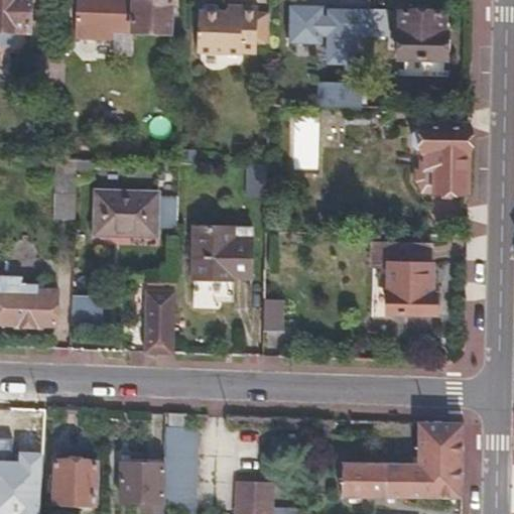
[(25,29),(30,29),(30,0),(0,0),(0,48),(16,49),(24,41),(25,29)]
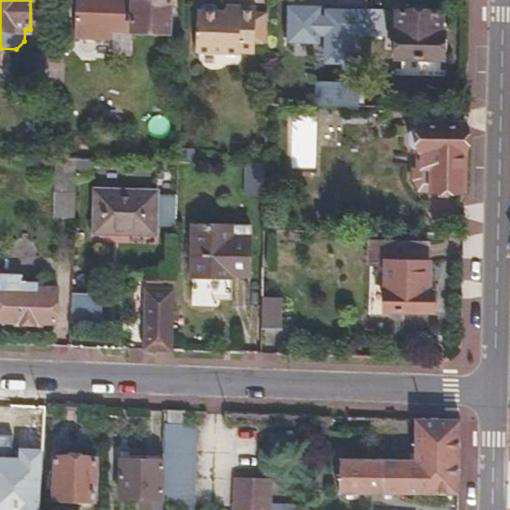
[(113,0),(113,27),(168,28),(169,0),(113,0)]
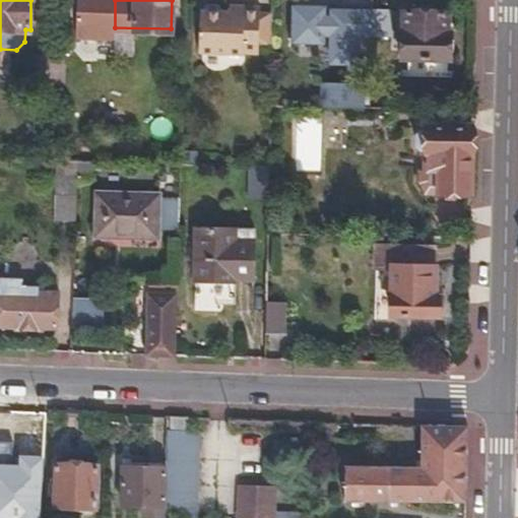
[(290,0),(289,38),(327,39),(326,59),(368,60),(370,0),(290,0)]
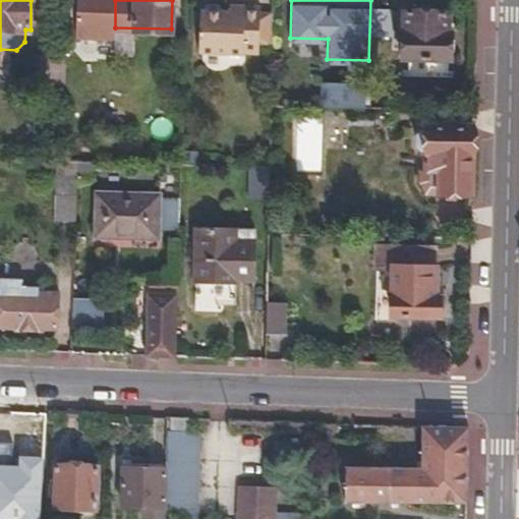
[(260,49),(260,41),(261,8),(261,3),(243,2),(243,9),(230,9),(200,8),(199,48),(230,50),(243,50),(243,48),(260,49)]
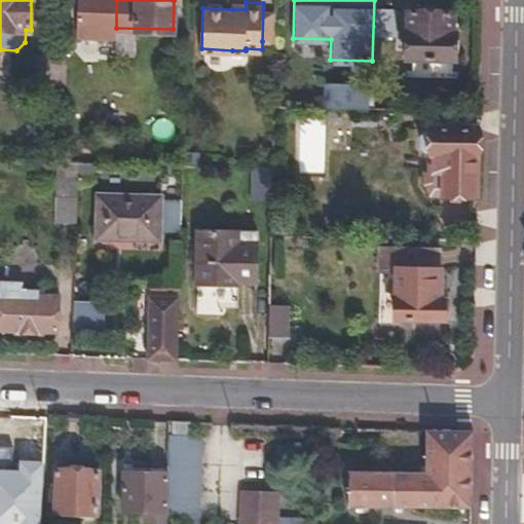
[(262,41),(274,42),(275,8),(263,8),(262,41)]
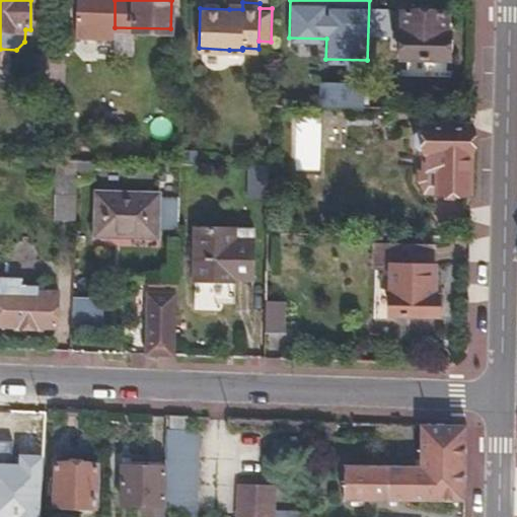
[(407,56),(407,73),(443,74),(442,55),(448,55),(449,27),(443,26),(444,9),(401,8),(402,55),(407,56)]
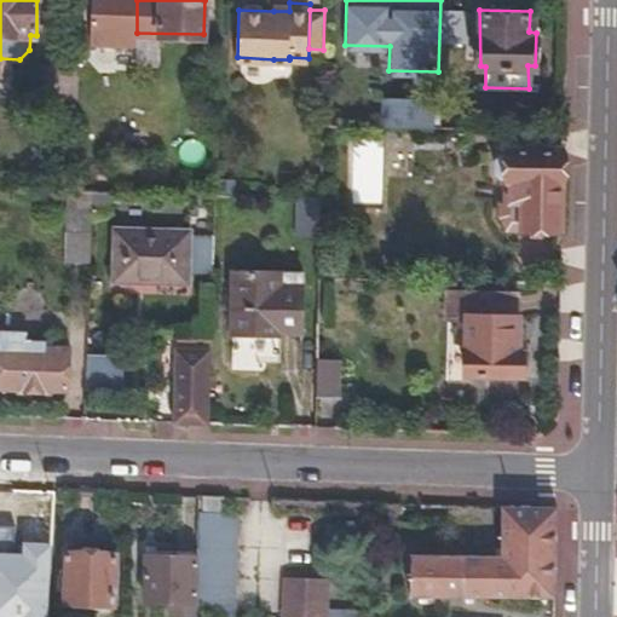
[(387,101),(387,124),(432,125),(433,97),(401,97),(399,101),(387,101)]
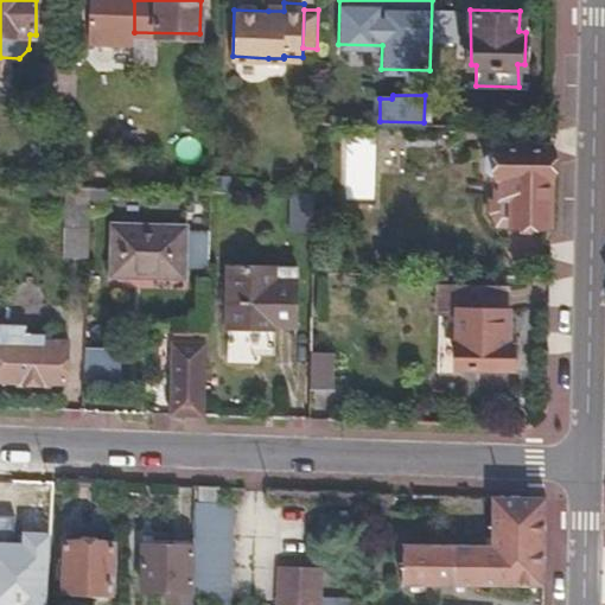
[(551,222),(553,126),(502,126),(502,196),(511,196),(513,220),(551,222)]
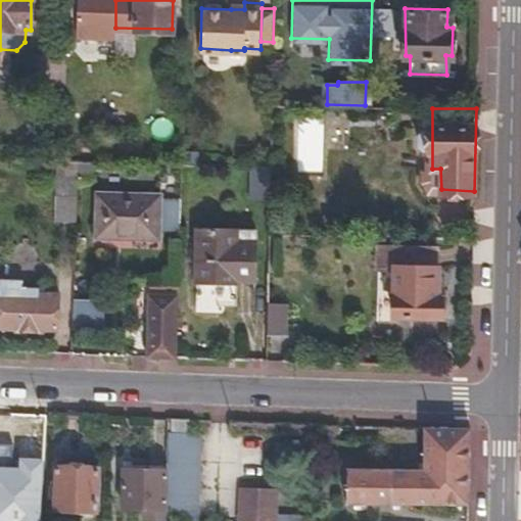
[(77,159),(56,158),(55,192),(75,192),(77,159)]
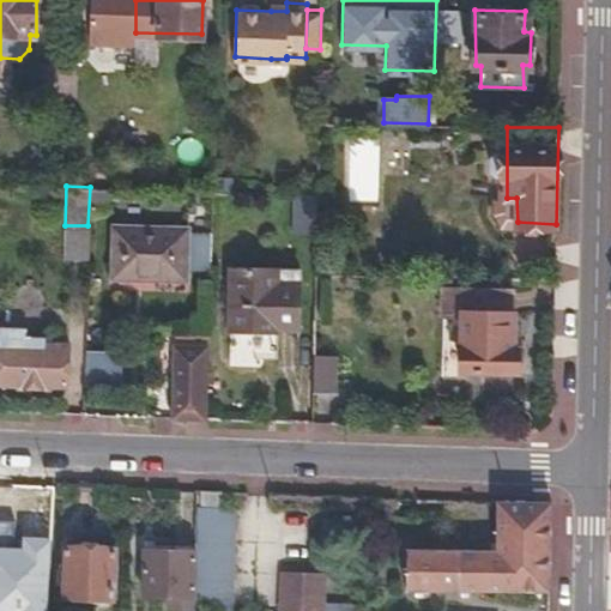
[(318,192),(292,191),(291,233),(316,233),(318,192)]
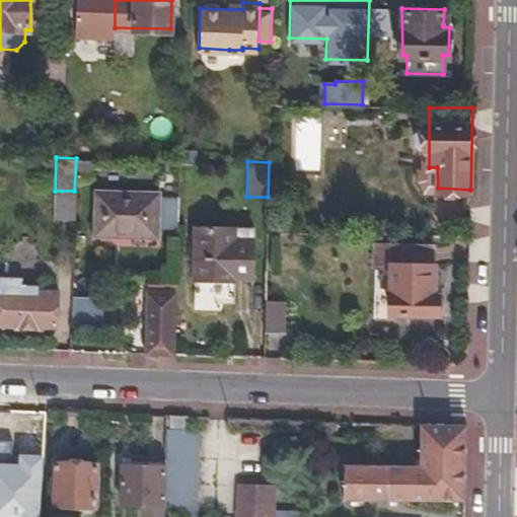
[(158,191),(96,190),(95,233),(157,234),(158,191)]
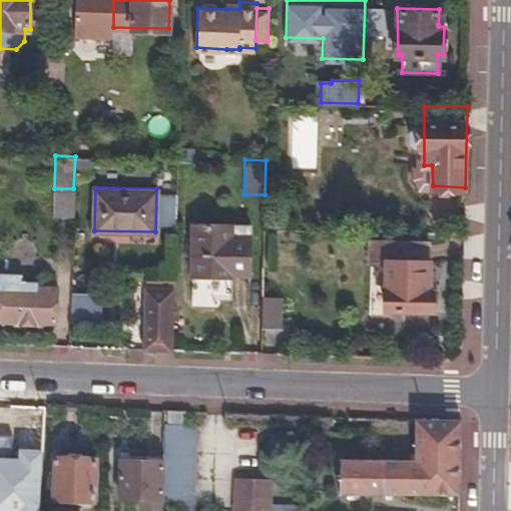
[(194,223),(193,276),(230,276),(230,272),(247,272),(247,224),(194,223)]
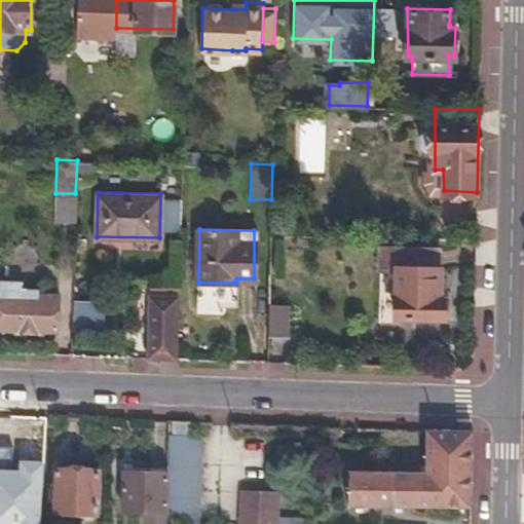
[(440,247),(379,247),(379,266),(395,267),(395,314),(444,314),(444,297),(440,297),(440,247)]
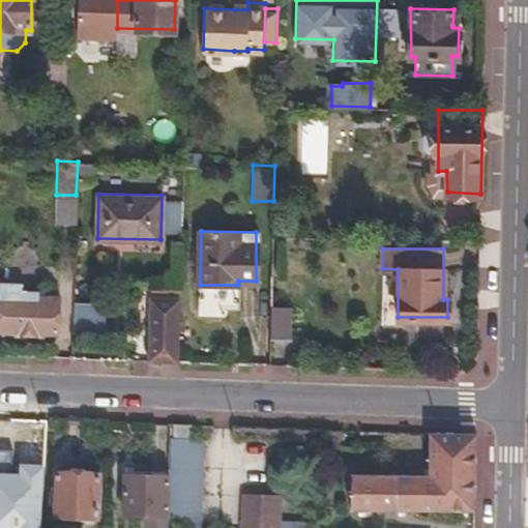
[(21,284),(0,284),(0,328),(57,330),(57,298),(55,298),(55,292),(21,291),(21,284)]
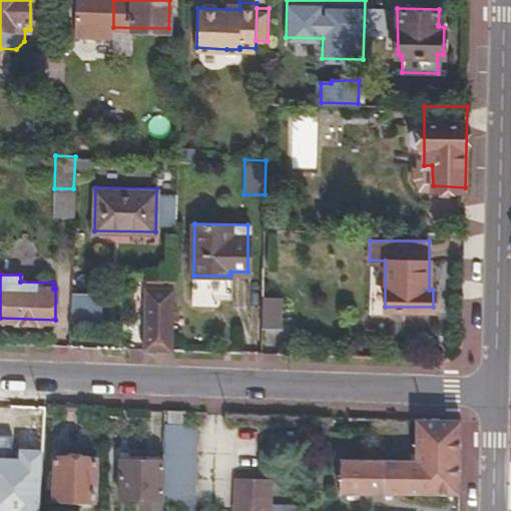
[(170,349),(173,288),(145,288),(142,347),(170,349)]
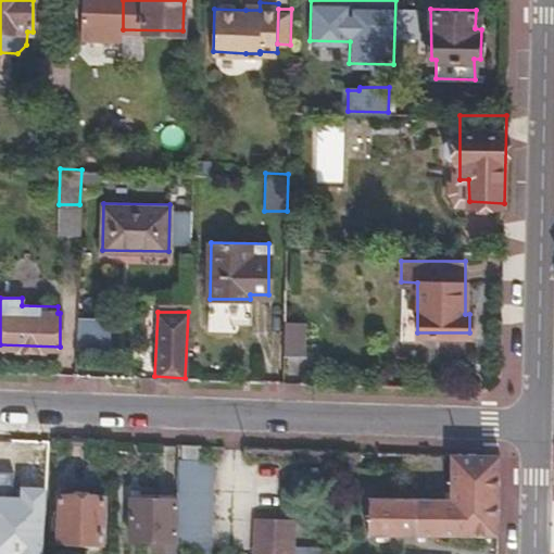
[(304,320),(286,319),(285,355),(303,356),(304,320)]
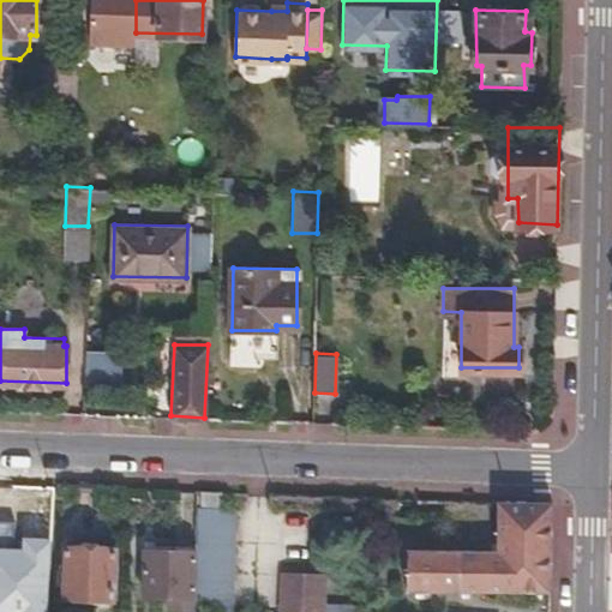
[(220,491),(197,490),(196,505),(221,507),(220,491)]
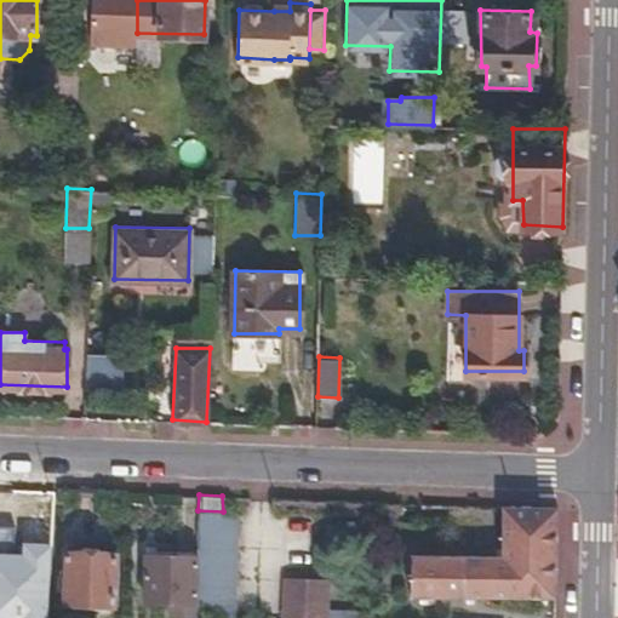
[(555,509),(504,509),(504,555),(415,556),(415,593),(553,593),(555,509)]
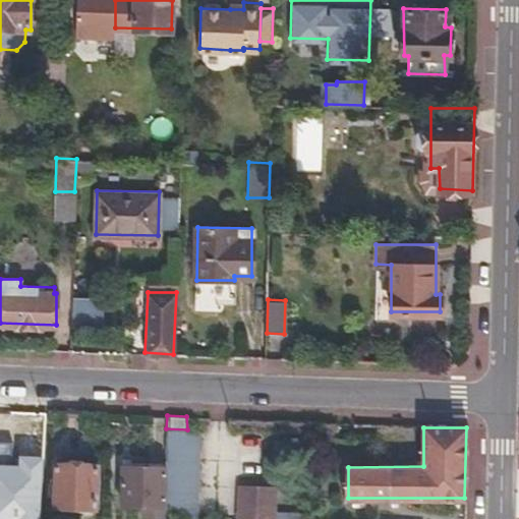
[(187,429),(166,428),(165,467),(164,515),(164,518),(165,518),(199,518),(202,429),(187,429)]
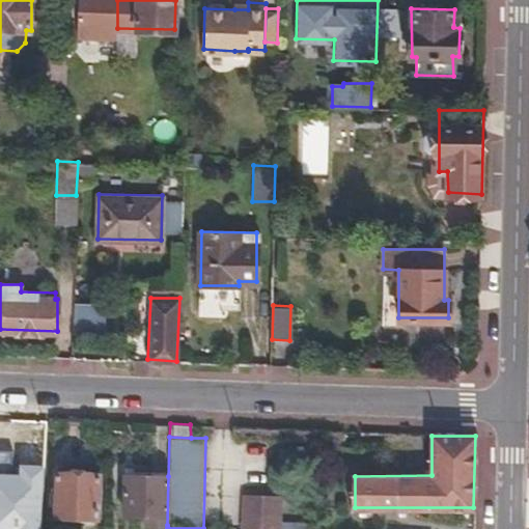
[(98,473),(59,471),(58,514),(96,517),(98,473)]
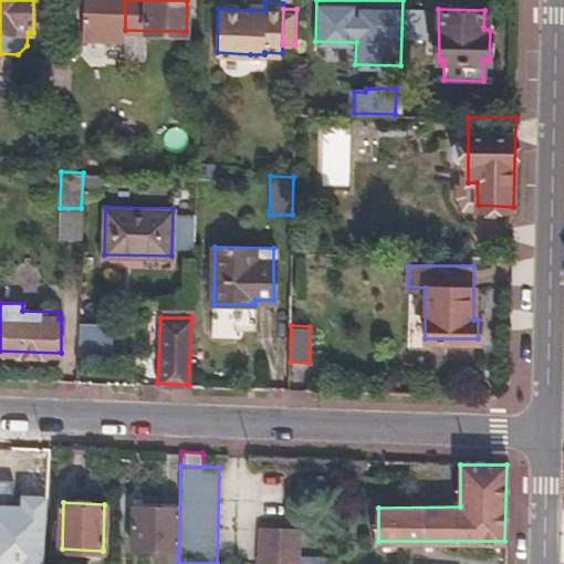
[(155,560),(178,560),(179,508),(132,507),(131,546),(155,547),(155,560)]
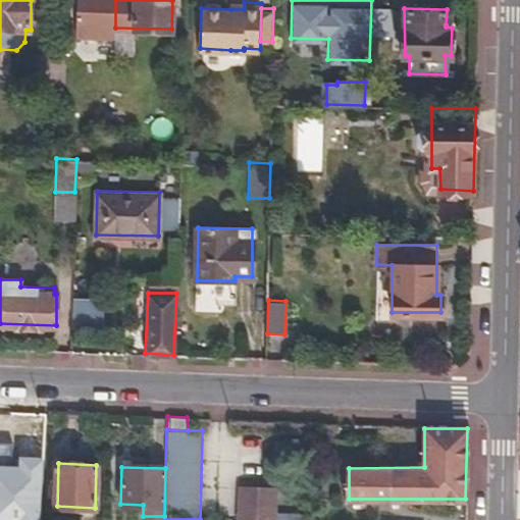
[(239,519),(307,519),(308,513),(278,512),(278,485),(240,484),(239,519)]
